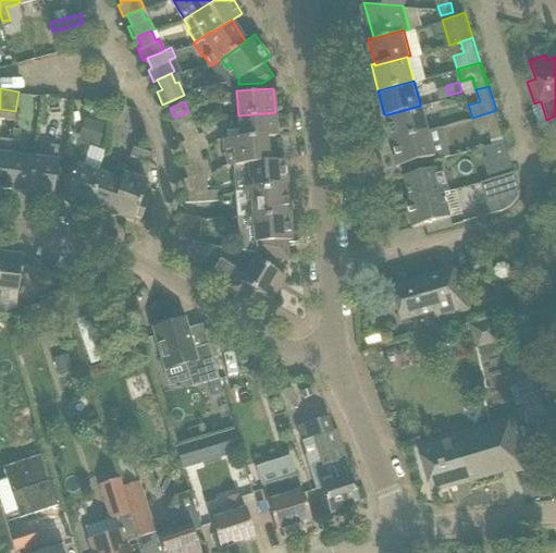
[(387,114),(394,138),(430,128),(422,103),(420,103),(420,106),(387,114)]
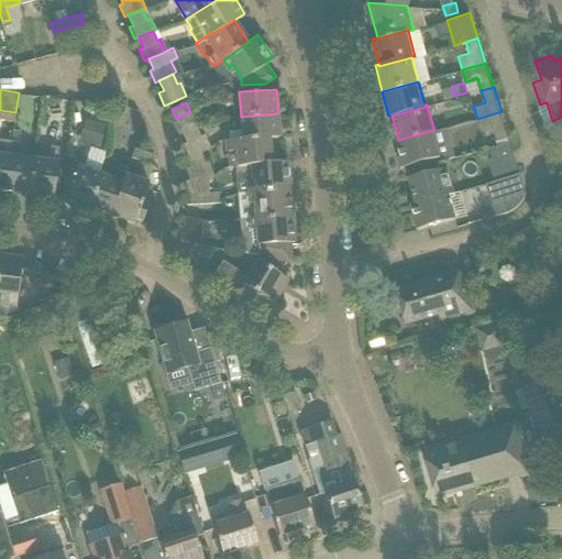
[(503,141),(503,143),(510,141),(502,111),(477,119),(481,130),(493,127),(497,142),(503,141)]
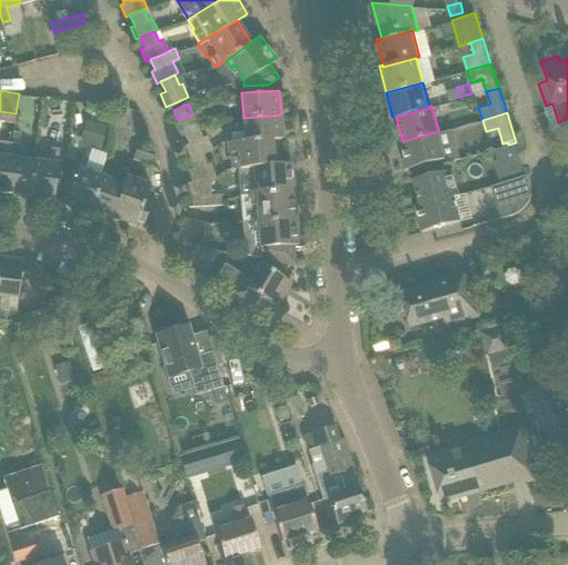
[(243,118),(245,137),(245,139),(271,137),(282,136),(281,115),(243,118)]
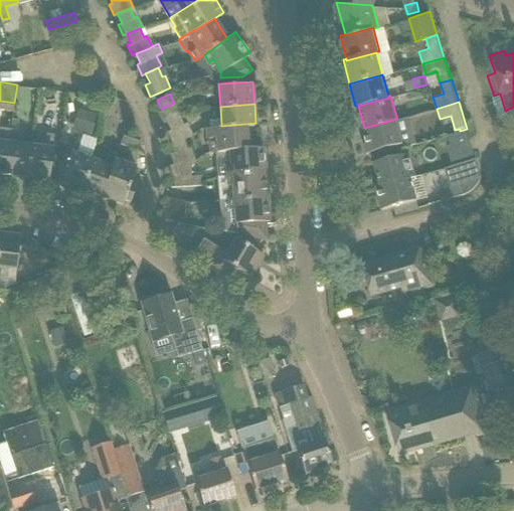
[(78,123),(94,125),(96,112),(79,110),(78,123)]
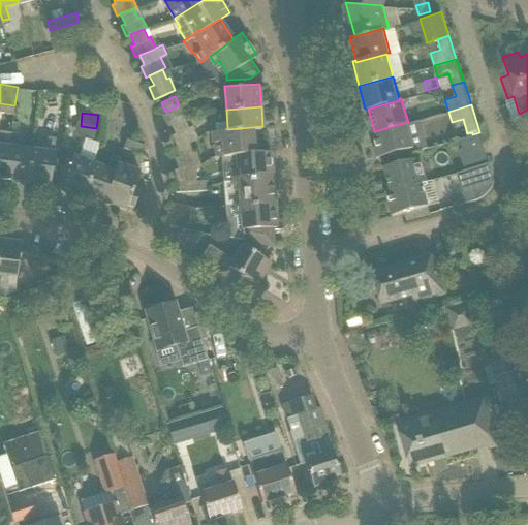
[(172,123),(176,132),(188,126),(184,117),(172,123)]
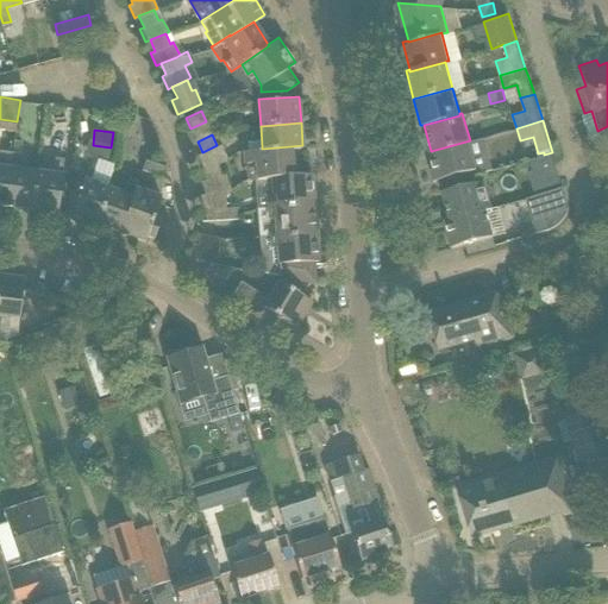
[(470,140),(431,151),(434,167),(432,168),(434,178),(477,168),(470,140)]
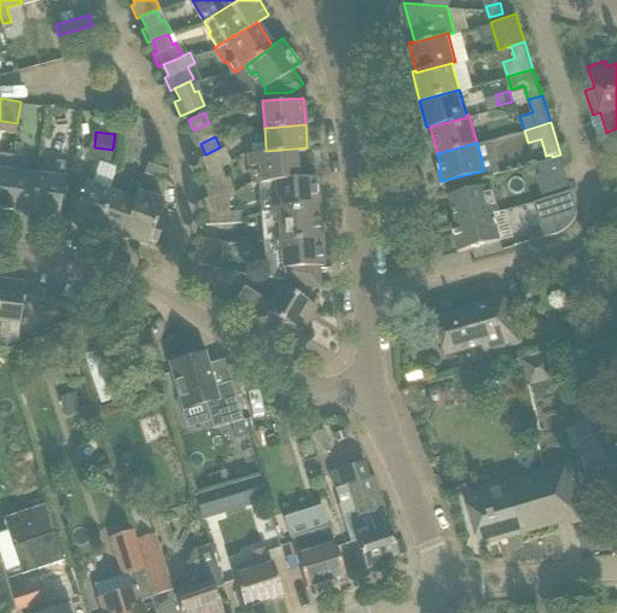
[(275,179),(275,180),(297,177),(297,176),(295,149),(266,151),(266,149),(248,151),(249,164),(260,163),(261,180),(275,179)]
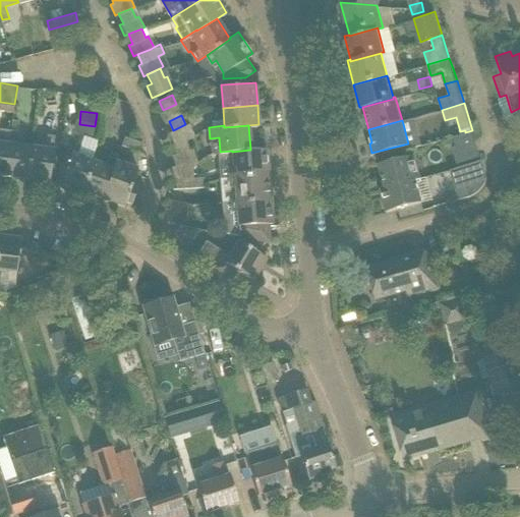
[(0,173),(6,174),(11,129),(4,127),(0,126),(0,173)]
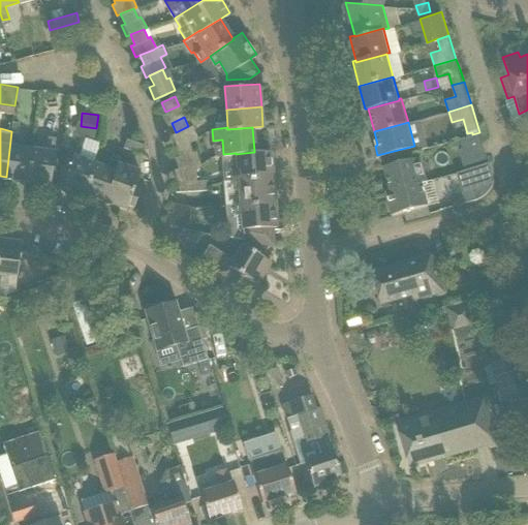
[(6,177),(28,180),(32,147),(17,145),(19,132),(11,131),(6,177)]
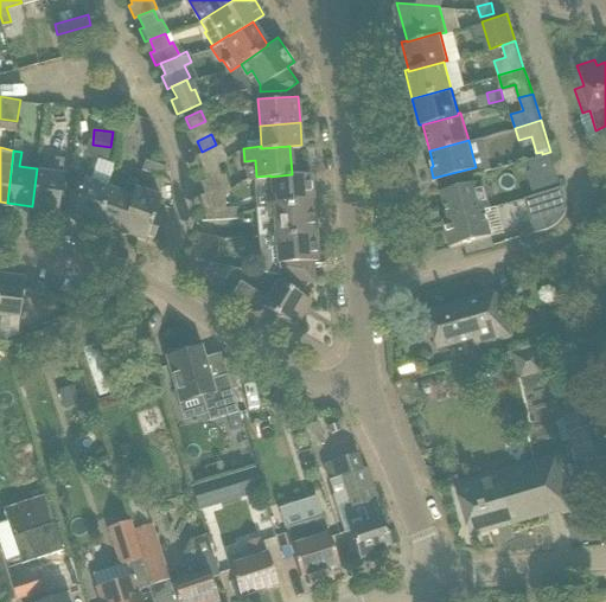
[(534,192),(534,193),(561,185),(550,152),(542,154),(546,162),(525,168),(530,184),(536,181),(540,191),(534,192)]
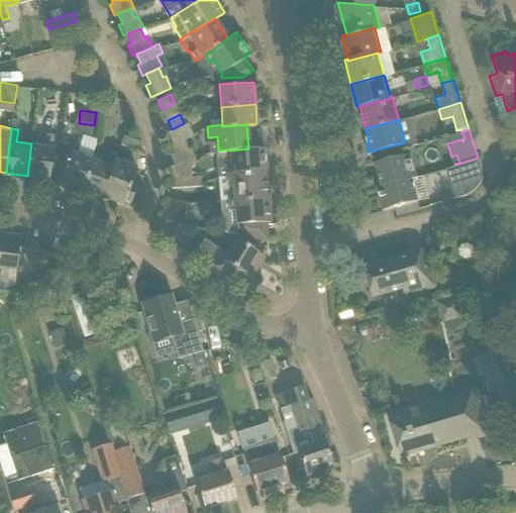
[(31,143),(27,176),(48,178),(55,133),(46,132),(44,145),(31,143)]
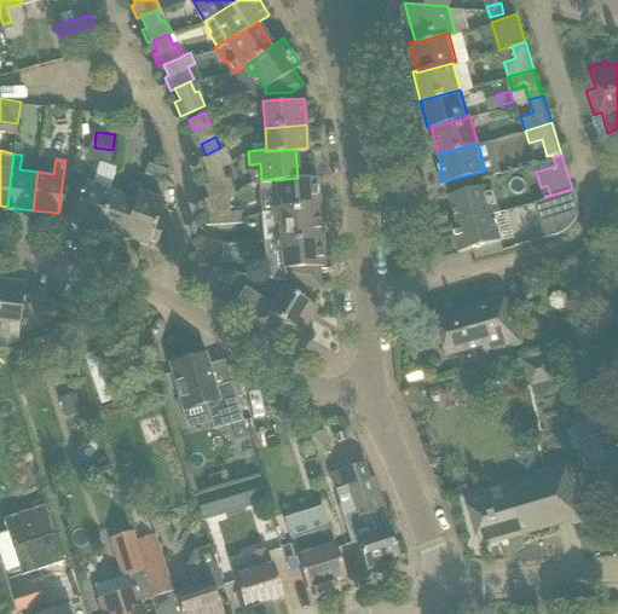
[(155,174),(159,163),(148,161),(145,171),(155,174)]
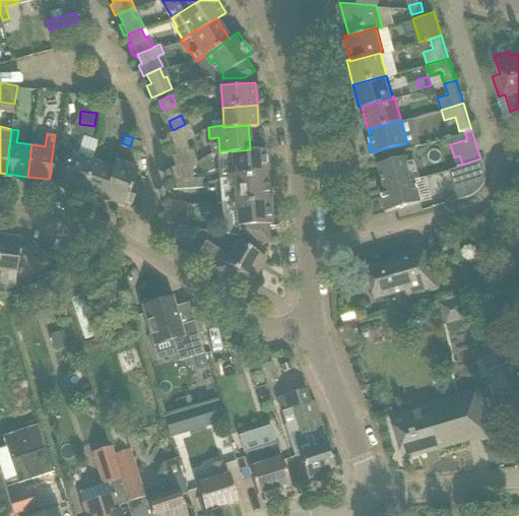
[(138,149),(141,140),(133,137),(130,146),(138,149)]
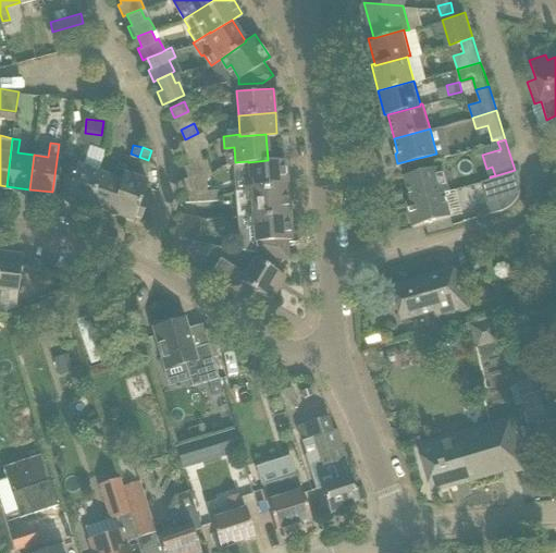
[(87,203),(99,170),(85,164),(90,151),(82,148),(65,195),(87,203)]
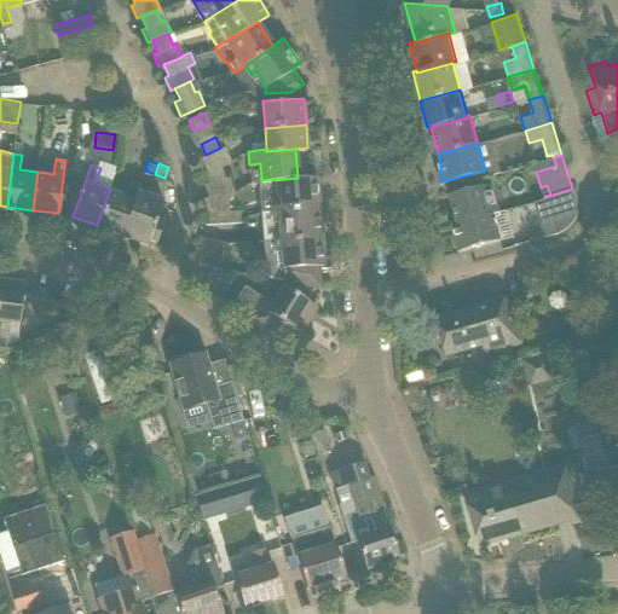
[(206,169),(209,181),(225,175),(221,164),(206,169)]
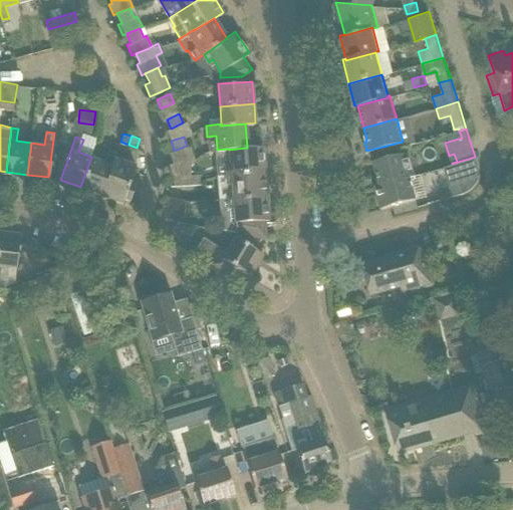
[(225,163),(226,175),(265,171),(263,145),(247,147),(247,148),(229,150),(230,162),(225,163)]
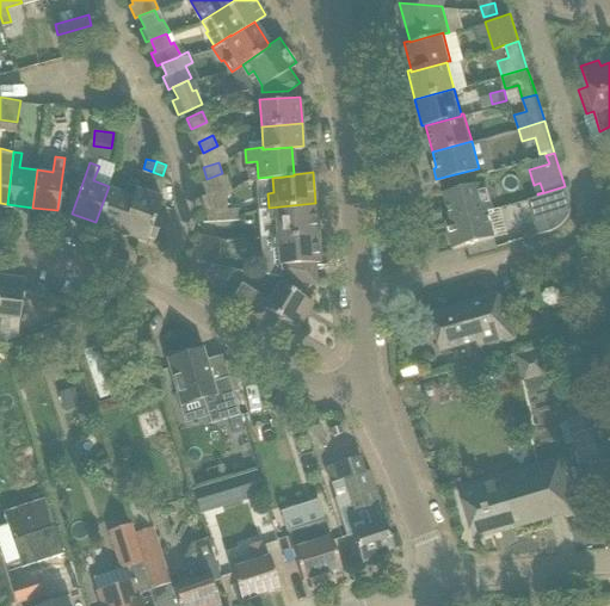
[(122,230),(137,186),(140,180),(130,177),(125,192),(109,186),(96,222),(121,230),(122,230)]
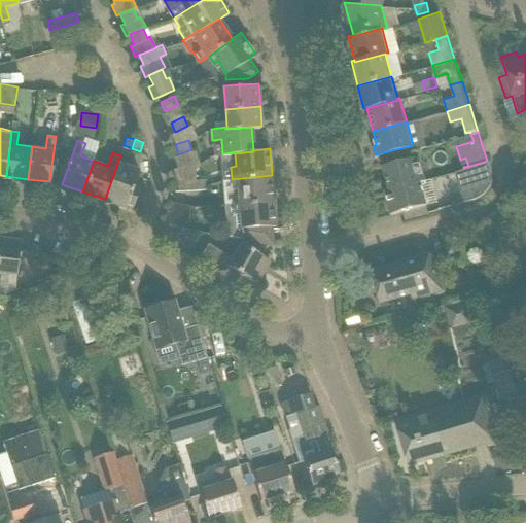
[(383,165),(389,187),(425,177),(419,154),(383,165)]
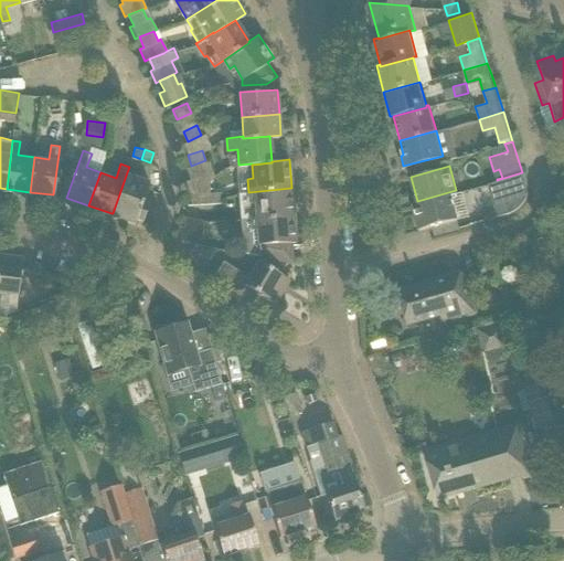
[(153,190),(147,188),(149,181),(127,172),(113,213),(112,213),(110,214),(135,222),(137,217),(142,219),(153,190)]
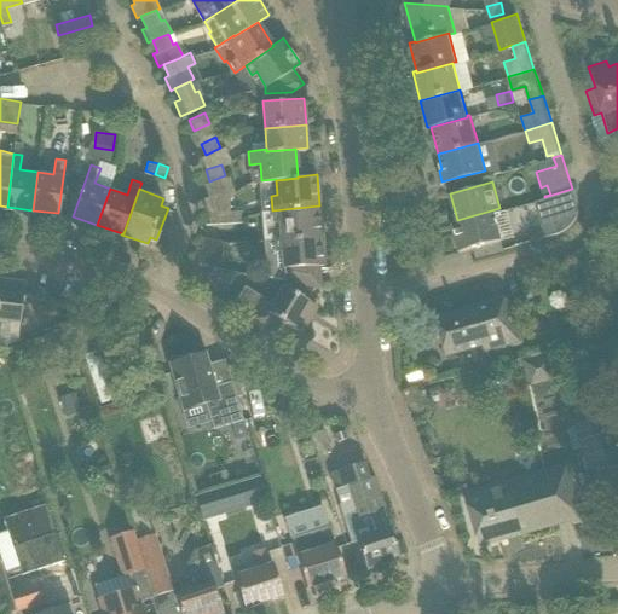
[(544,197),(535,201),(546,235),(565,229),(567,227),(570,226),(572,224),(573,222),(576,220),(577,216),(578,214),(578,212),(578,208),(577,206),(572,189),(544,197)]
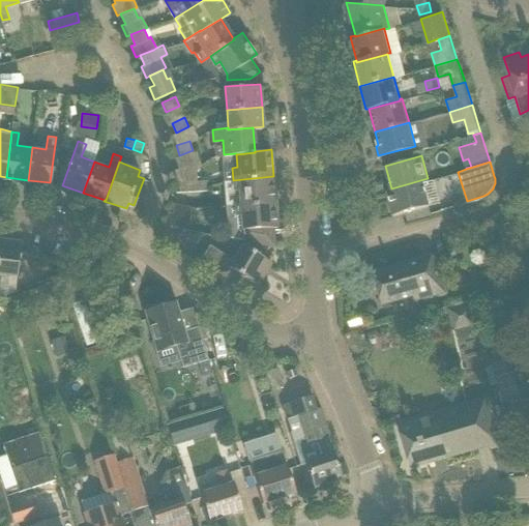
[(239,188),(240,202),(240,204),(275,201),(273,176),(233,180),(234,190),(239,188)]
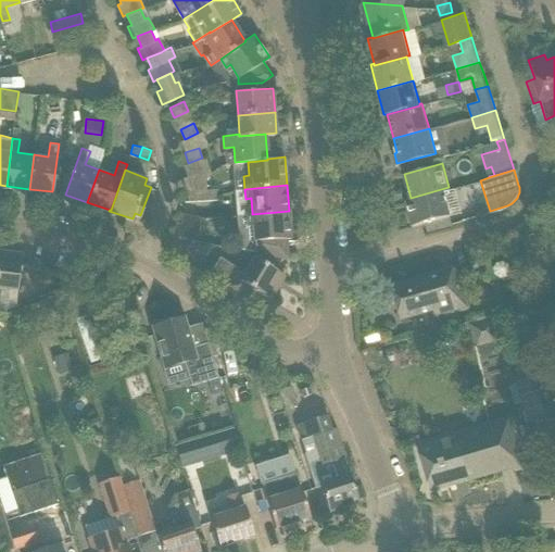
[(449,187),(411,198),(406,199),(413,224),(463,211),(455,186),(449,188),(449,187)]
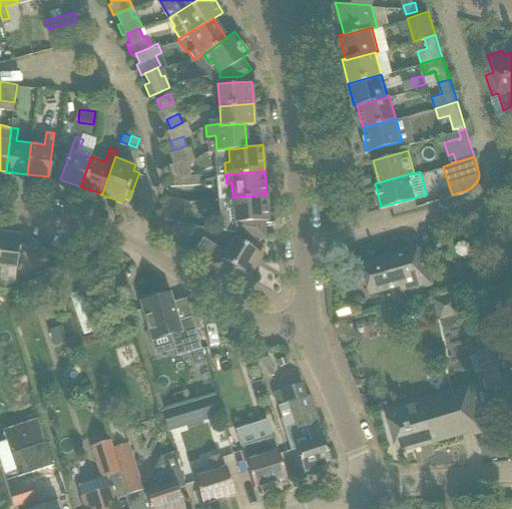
[(200,172),(186,173),(187,183),(201,182),(200,172)]
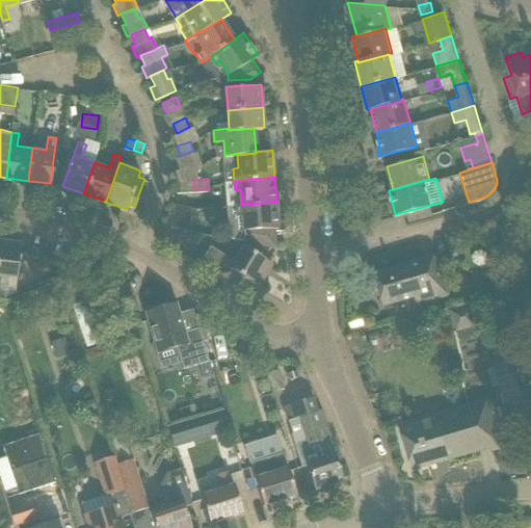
[(194,190),(193,180),(179,181),(180,191),(194,190)]
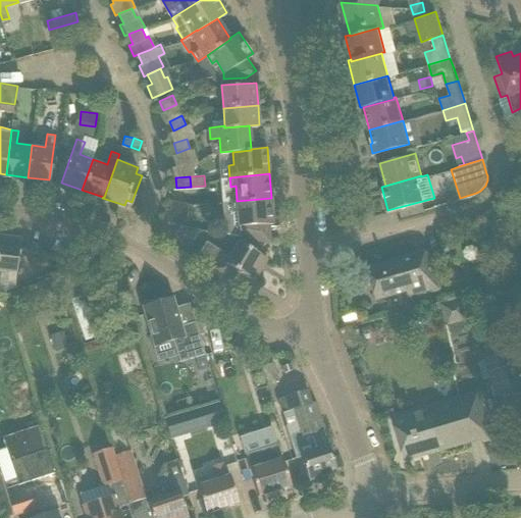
[(237,201),(237,199),(231,200),(232,211),(238,210),(239,236),(271,242),(269,222),(273,222),(271,198),(237,201)]
